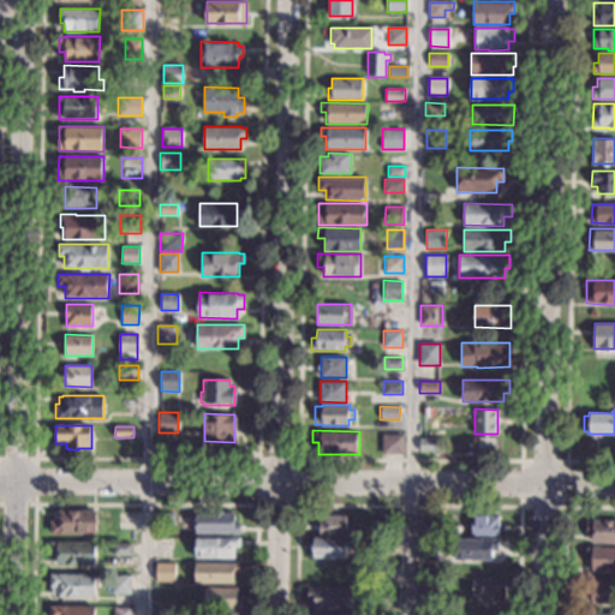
[(402,454),(381,454),(381,435),(402,435),(402,454)]
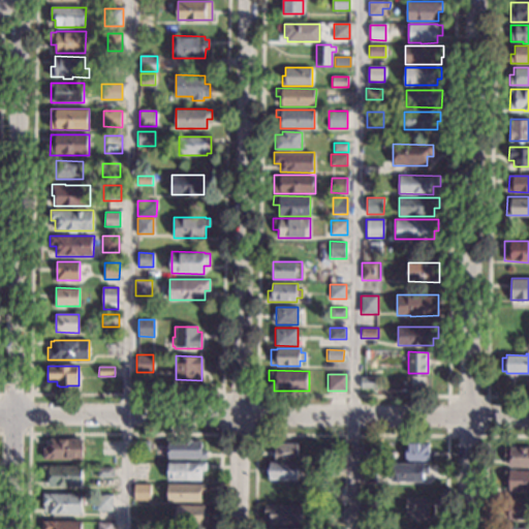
[(411,376),(411,384),(426,385),(426,376),(411,376)]
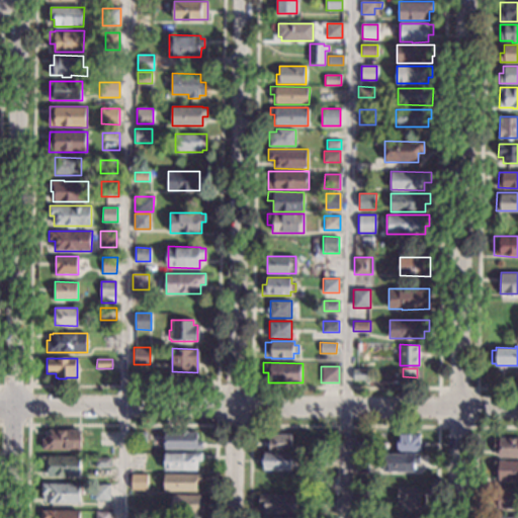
[(367,379),(353,379),(353,369),(368,369),(367,379)]
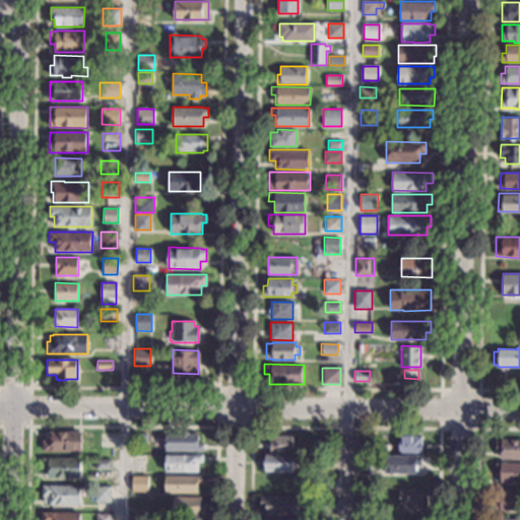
[(81,452),(42,451),(42,440),(48,440),(48,432),(76,432),(81,432),(81,452)]
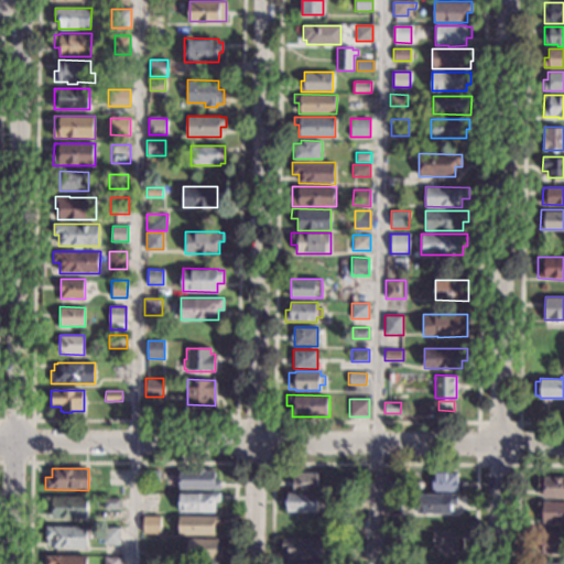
[(125,469),(125,486),(107,486),(107,469),(125,469)]
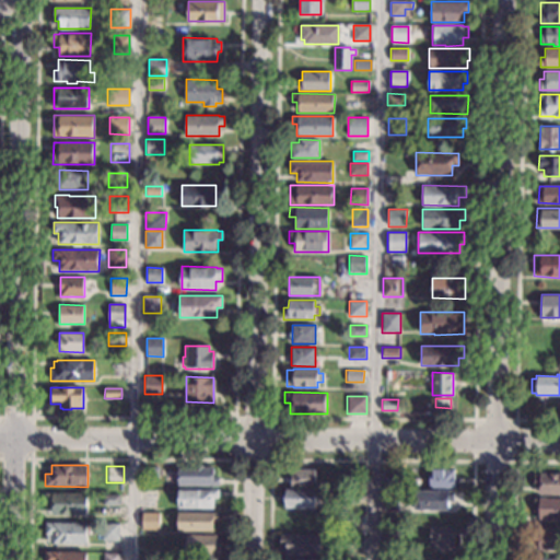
[(159,477),(142,477),(142,466),(159,466),(159,477)]
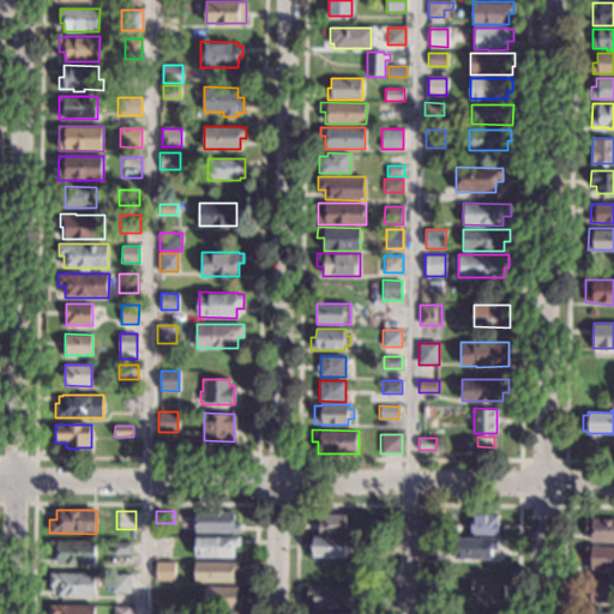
[(222,512),(234,512),(234,523),(240,523),(240,533),(194,533),(194,512),(212,512),(212,511),(222,511),(222,512)]
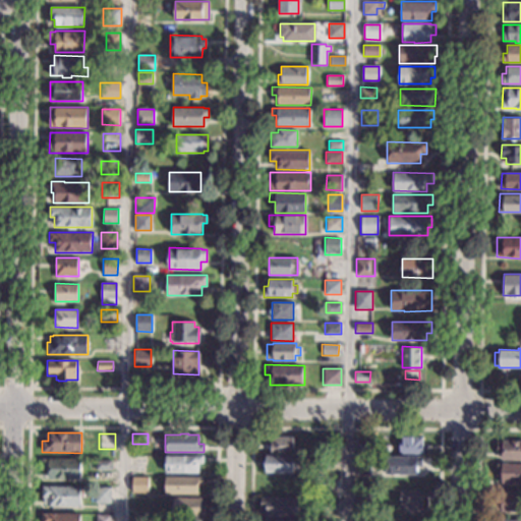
[(422,454),(399,454),(399,436),(418,437),(422,437),(422,454)]
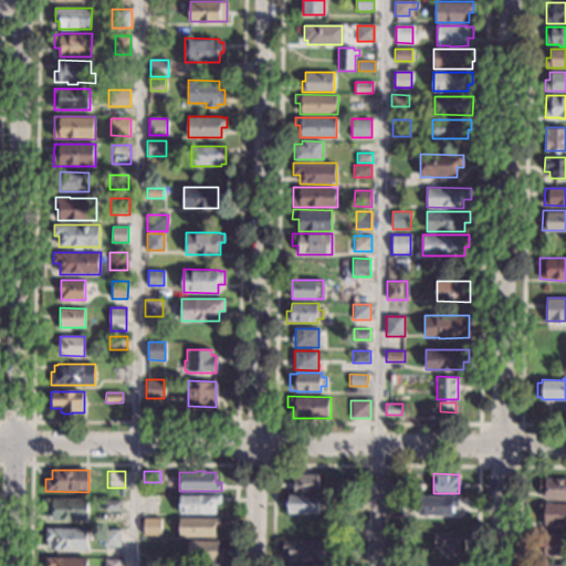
[(317,492),(293,492),(293,474),(317,474),(317,492)]
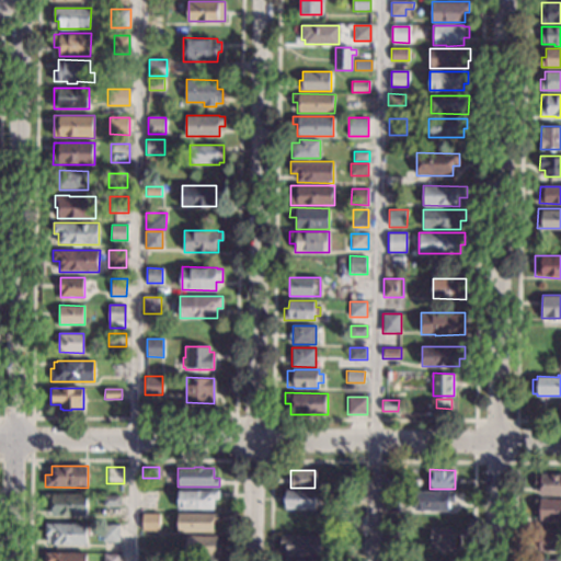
[(560,495),(538,495),(538,489),(535,489),(535,476),(539,476),(539,473),(560,473),(560,495)]
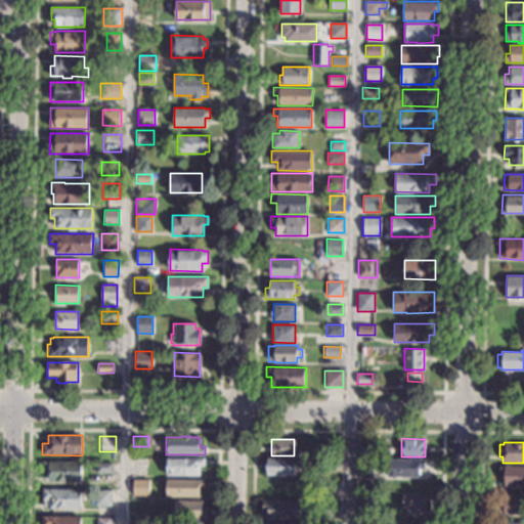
[(339,444),(339,454),(322,454),(323,444),(339,444)]
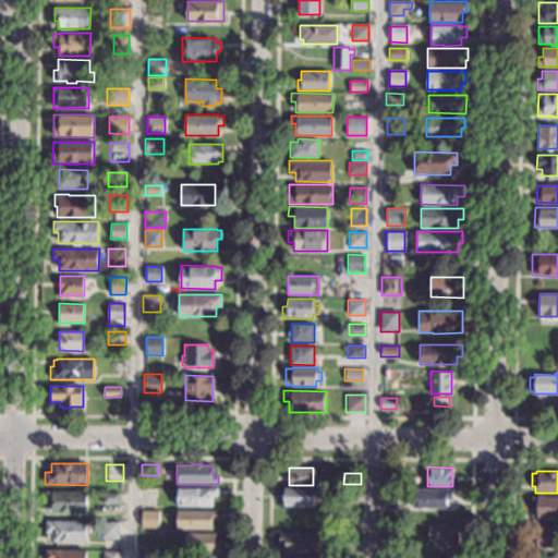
[(397,487),(379,487),(379,473),(397,473),(397,487)]
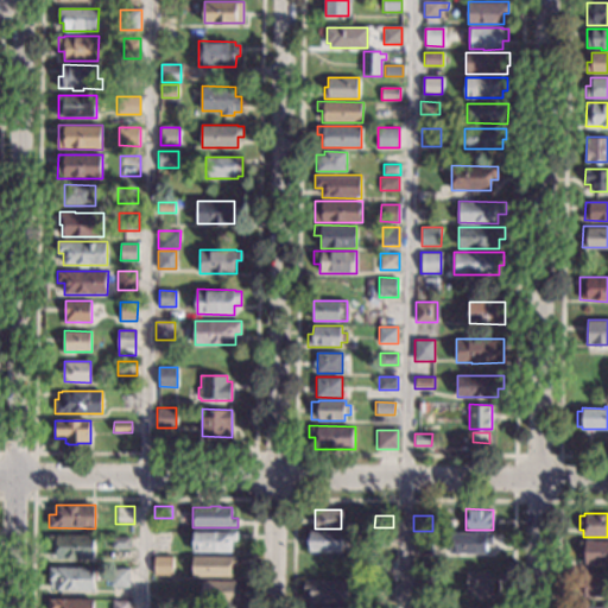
[(171,532),(170,553),(153,553),(153,531),(171,532)]
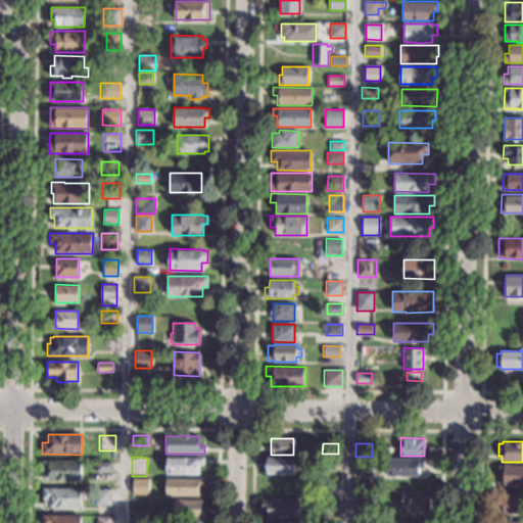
[(204,465),(199,465),(199,475),(165,475),(165,457),(204,458),(204,465)]
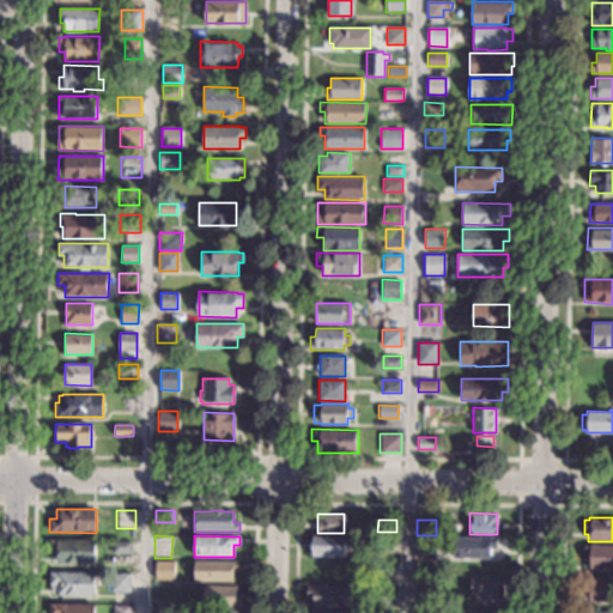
[(498,551),(491,551),(491,559),(479,559),(479,560),(467,560),(467,559),(454,559),(455,535),(498,535),(498,551)]
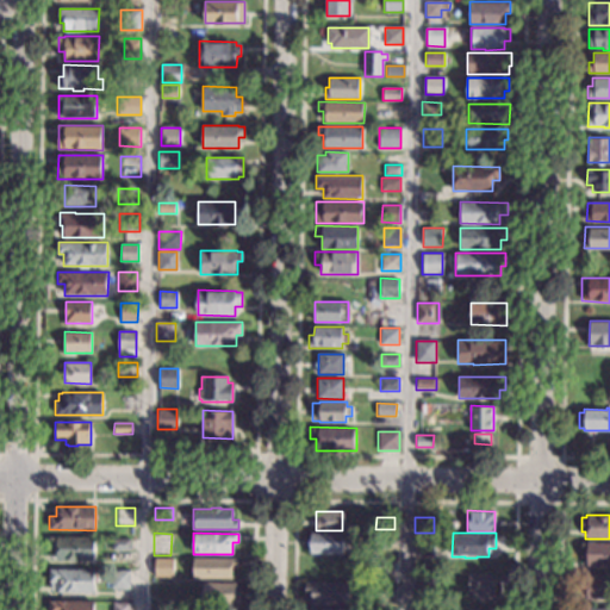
[(342,536),(346,536),(346,547),(342,547),(342,553),(311,553),(311,534),(342,534),(342,536)]
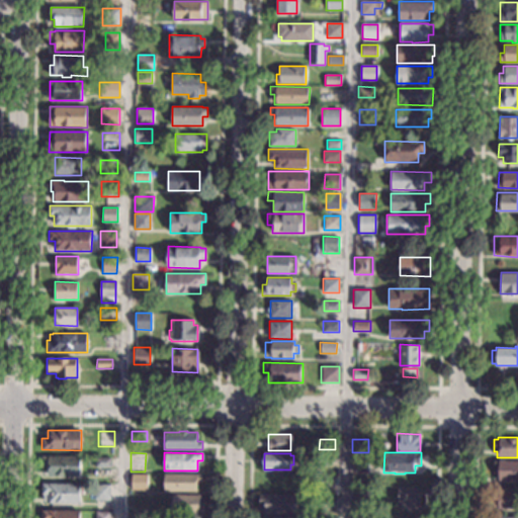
[(81,476),(47,476),(47,467),(41,467),(41,456),(81,456),(81,476)]
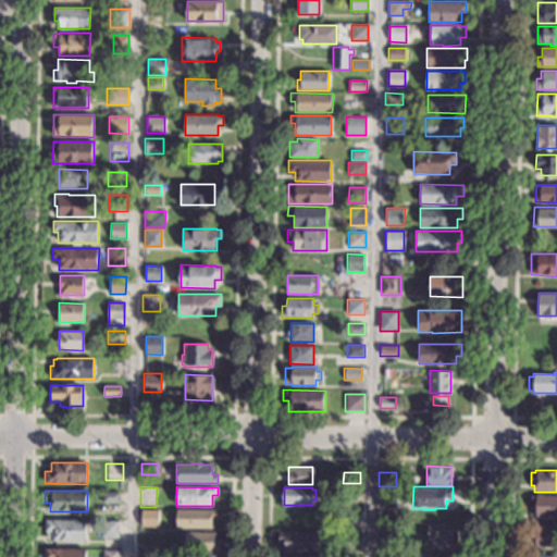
[(120,503),(102,503),(102,492),(120,492),(120,503)]
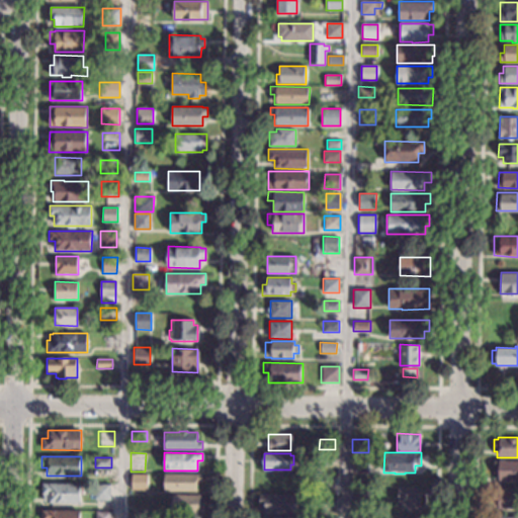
[(517,481),(498,481),(498,473),(493,473),(494,461),(498,461),(499,460),(517,460),(517,481)]
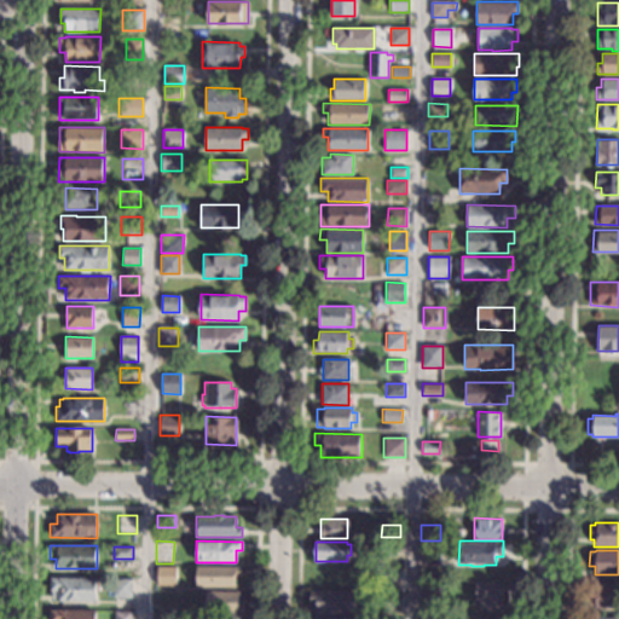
[(175,584),(156,584),(156,567),(175,567),(175,584)]
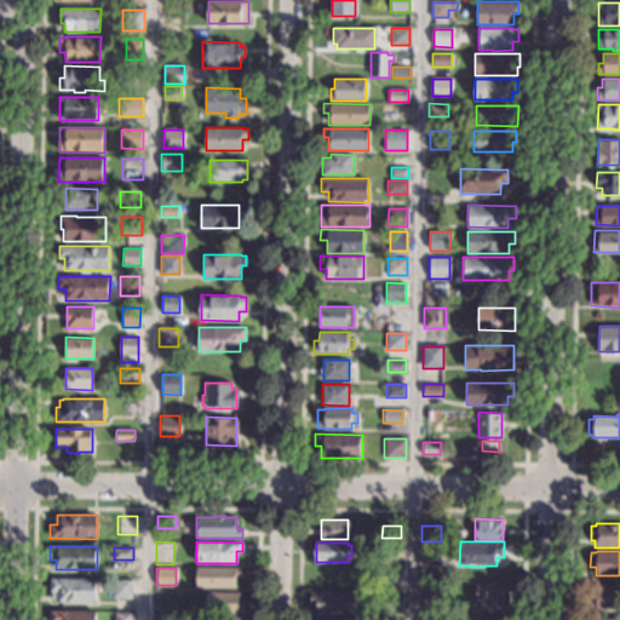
[(242,578),(236,578),(236,587),(195,587),(195,568),(242,568),(242,578)]
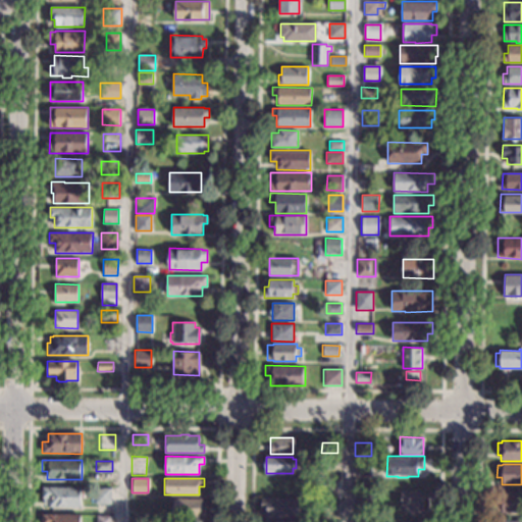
[(81,507),(48,507),(48,506),(43,506),(43,499),(42,499),(42,487),(81,486),(81,507)]
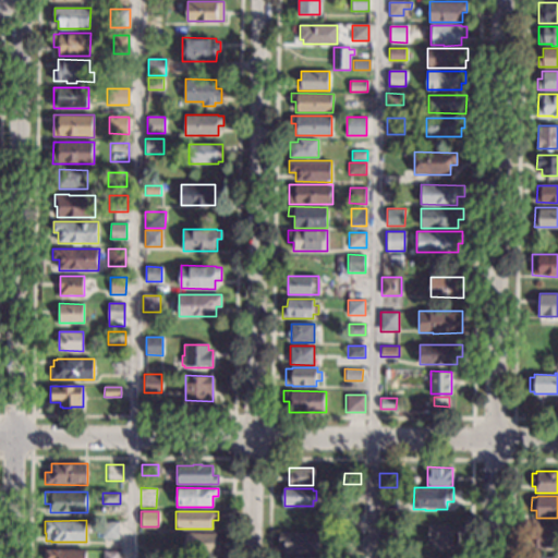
[(119,522),(119,538),(101,538),(101,522),(119,522)]
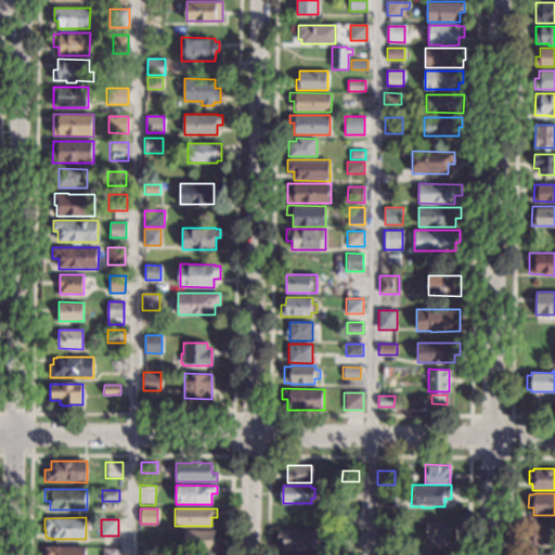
[(450,543),(443,543),(443,541),(426,541),(426,521),(450,521),(450,543)]
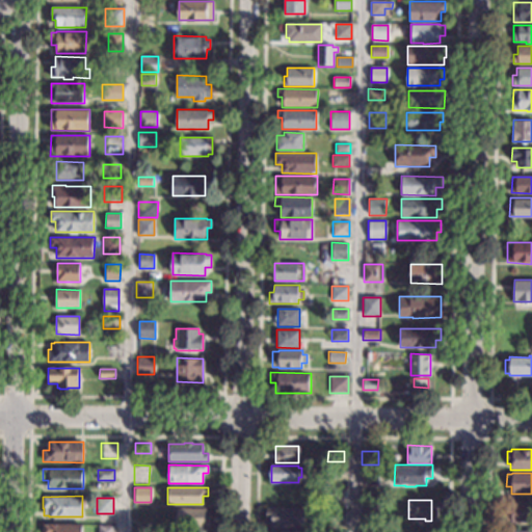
[(531,523),(510,523),(510,515),(506,515),(506,503),(511,503),(511,502),(531,502),(531,523)]
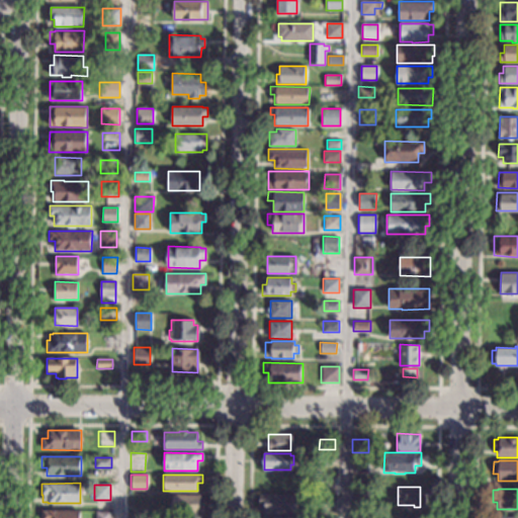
[(199,502),(204,502),(204,513),(172,513),(172,494),(199,495),(199,502)]
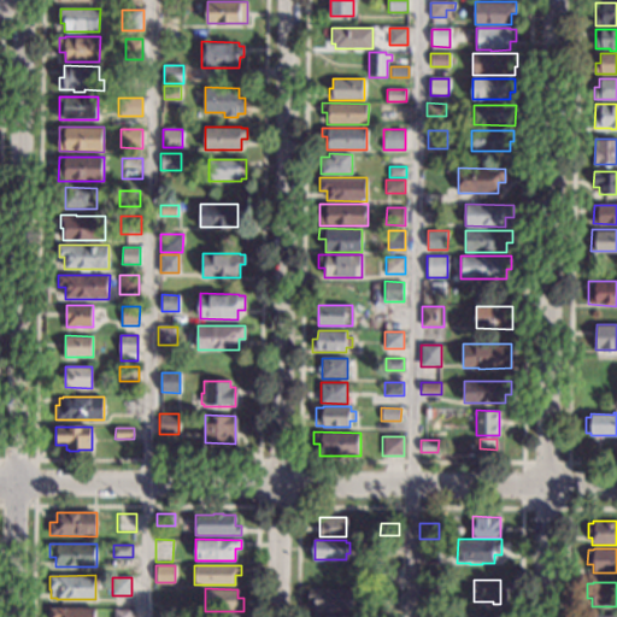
[(353,589),(353,611),(313,611),(313,603),(307,603),(307,589),(353,589)]
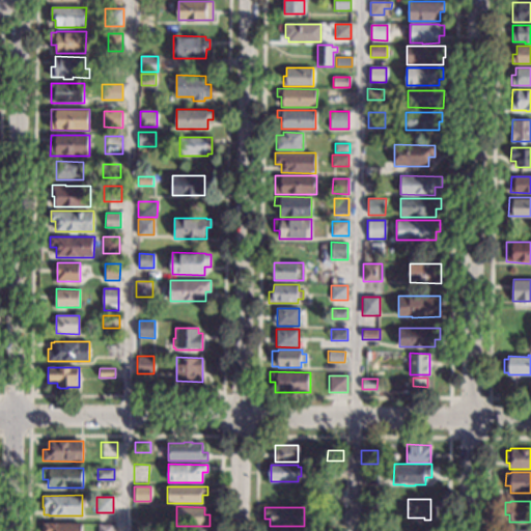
[(344,510),(344,525),(329,525),(329,509),(344,510)]
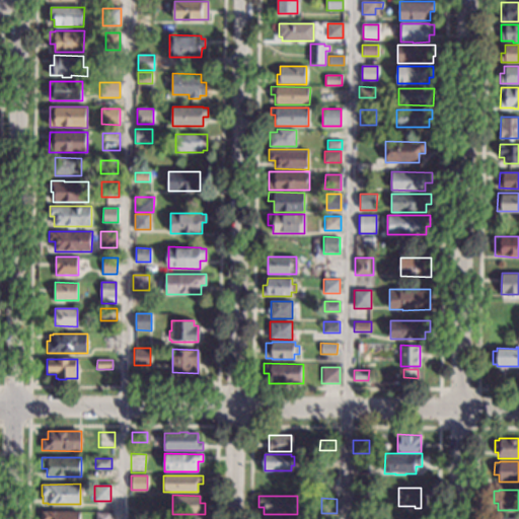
[(80,518),(80,510),(42,511),(41,518),(80,518)]
